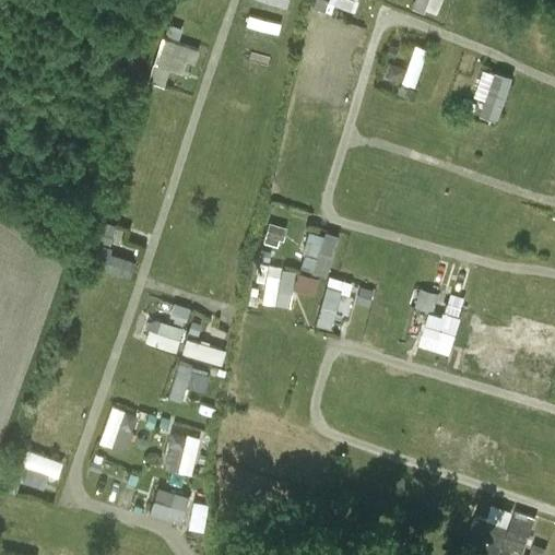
[(327,0),(326,4),(353,14),(358,0),(327,0)]
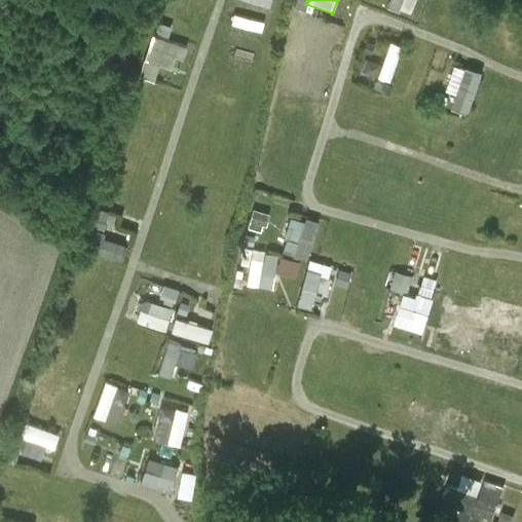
[(389,0),(386,9),(410,17),(416,0),(389,0)]
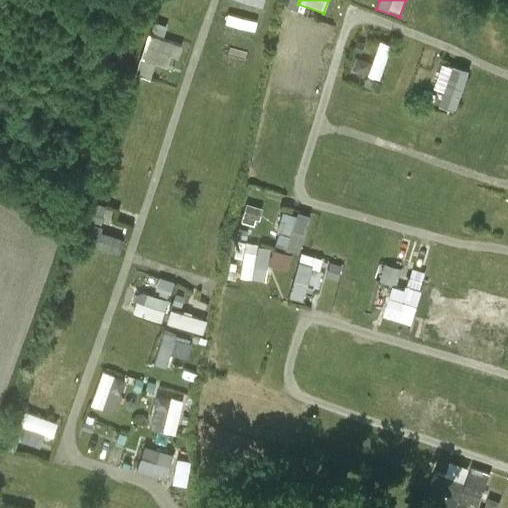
[(310,33),(312,20),(295,18),(294,31),(310,33)]
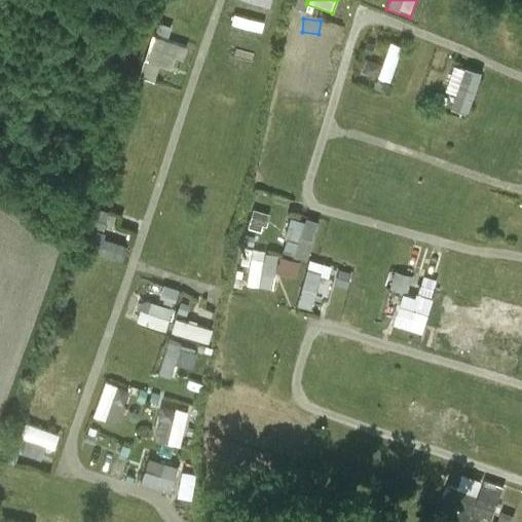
[(246,21),(241,30),(272,41),(275,31),(246,21)]
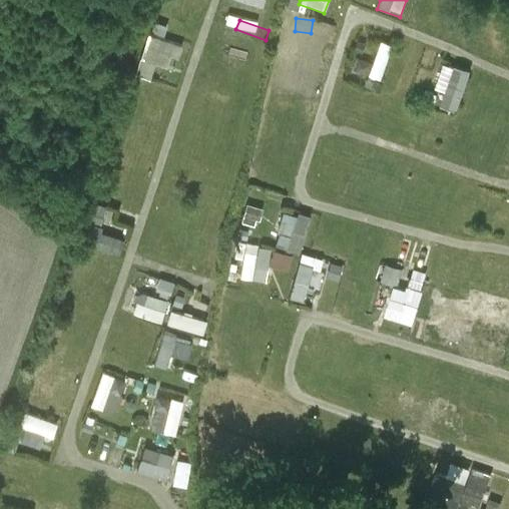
[(149,35),(163,39),(166,28),(153,24),(149,35)]
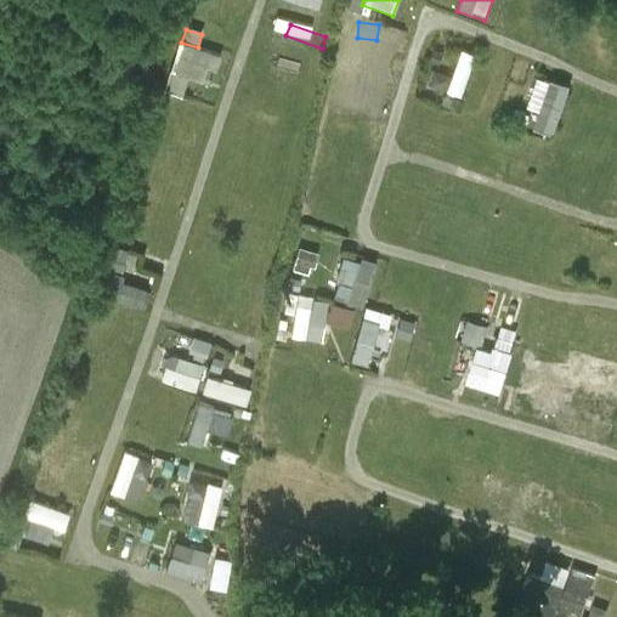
[(216,73),(221,57),(179,45),(164,95),(182,100),(187,81),(202,85),(207,71),(216,73)]
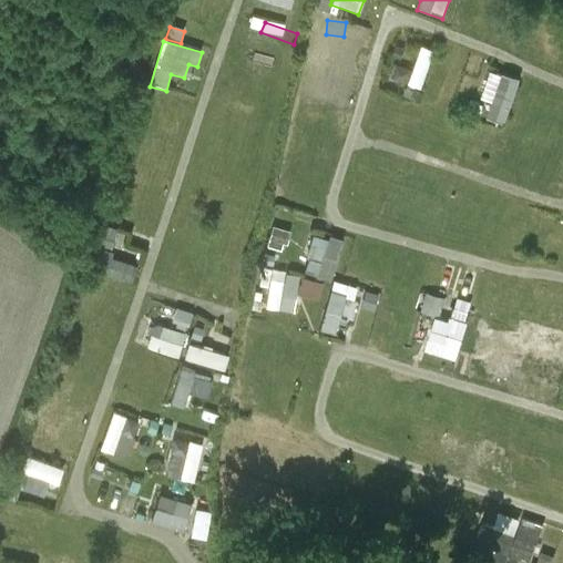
[(420,90),(433,52),(420,47),(406,85),(420,90)]
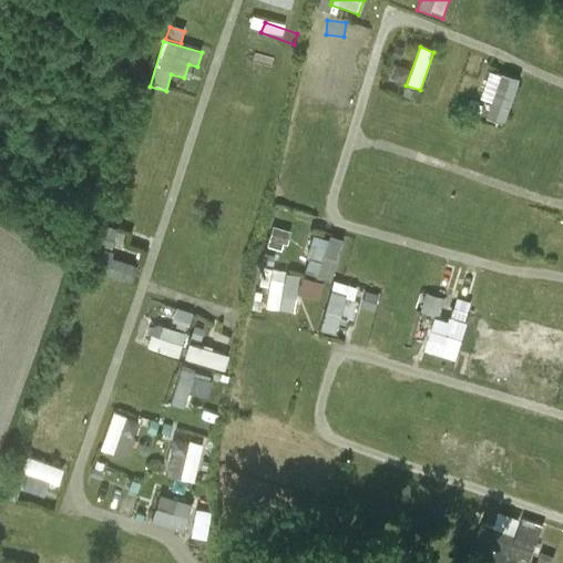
[(485,119),(505,125),(521,82),(491,71),(481,101),(491,104),(485,119)]
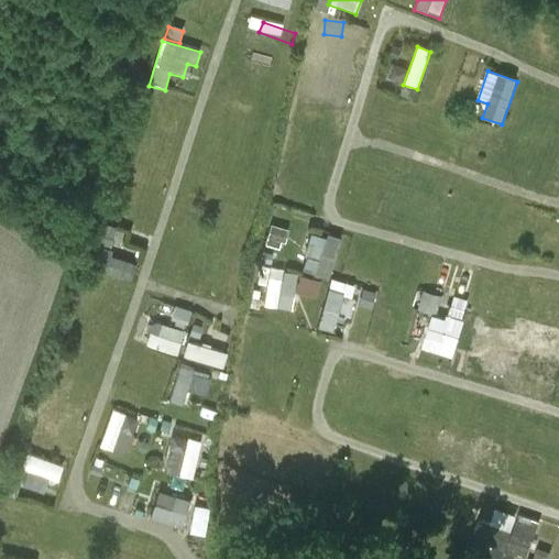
[(331,281),(340,240),(310,233),(302,273),(331,281)]
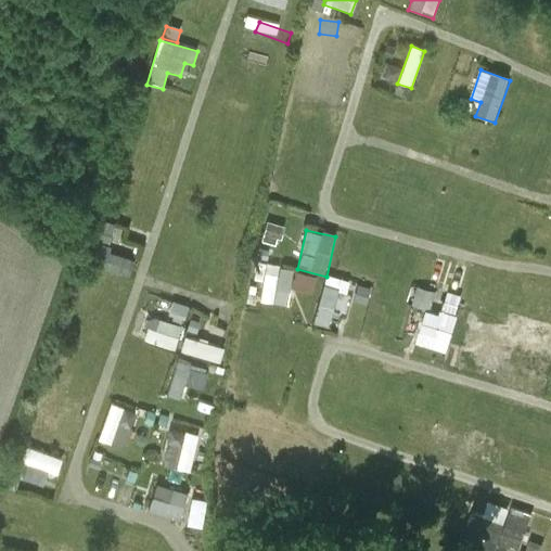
[(129,279),(135,260),(106,253),(101,271),(129,279)]
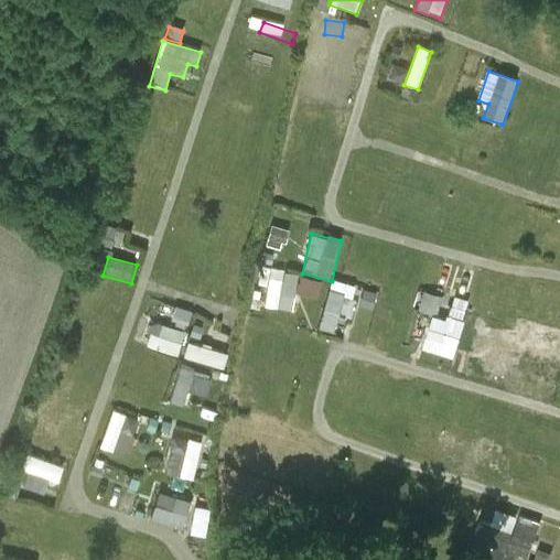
[(300,278),(297,297),(318,300),(321,282),(300,278)]
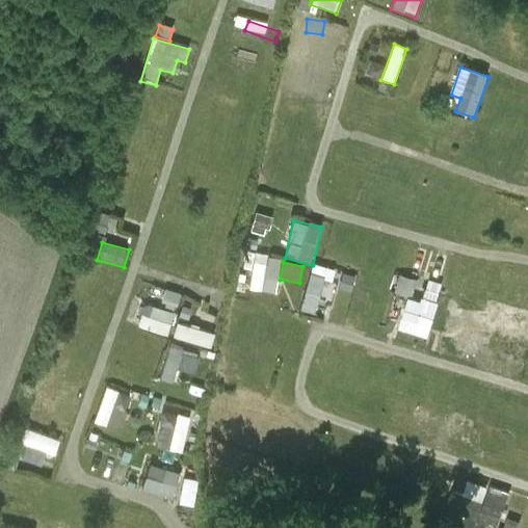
[(322,281),(333,283),(335,270),(311,265),(301,312),(315,315),(322,281)]
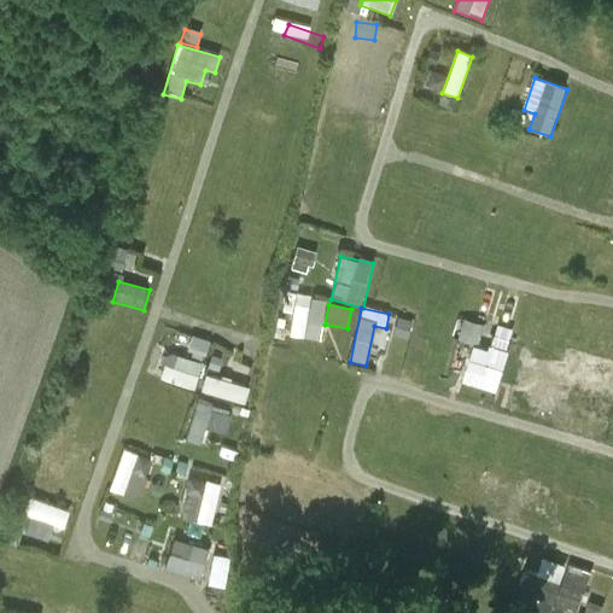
[(463,320),(457,342),(478,348),(484,326),(463,320)]
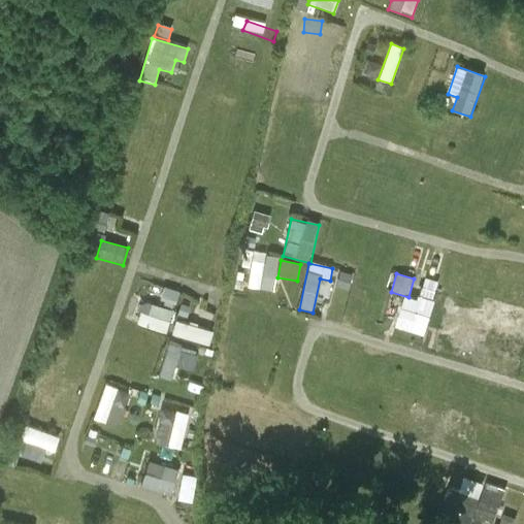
[(274,280),(257,277),(255,290),(272,292),(274,280)]
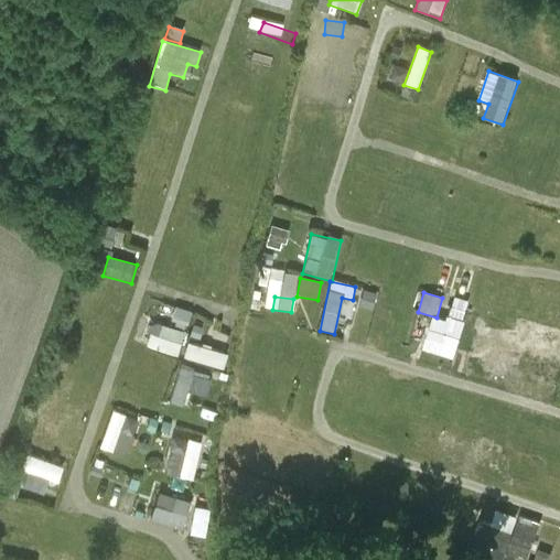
[(449,315),(462,321),(469,303),(455,299),(449,315)]
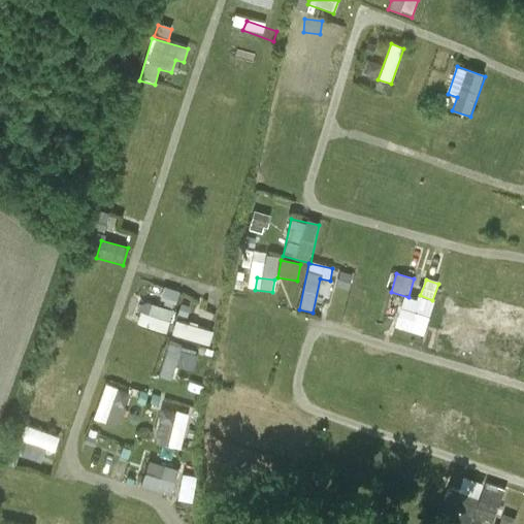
[(174,307),(179,295),(164,288),(159,301),(174,307)]
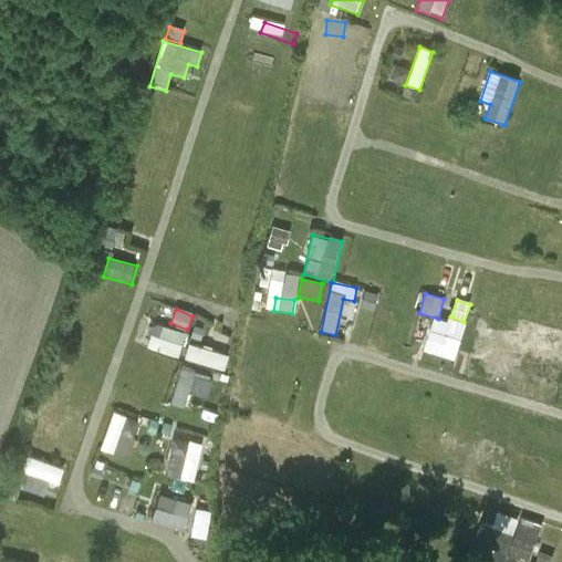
[(424,352),(456,361),(466,325),(435,315),(424,352)]
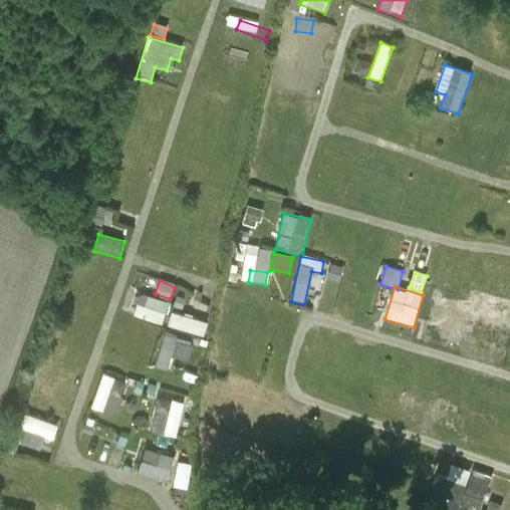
[(163,324),(167,301),(136,295),(132,319),(163,324)]
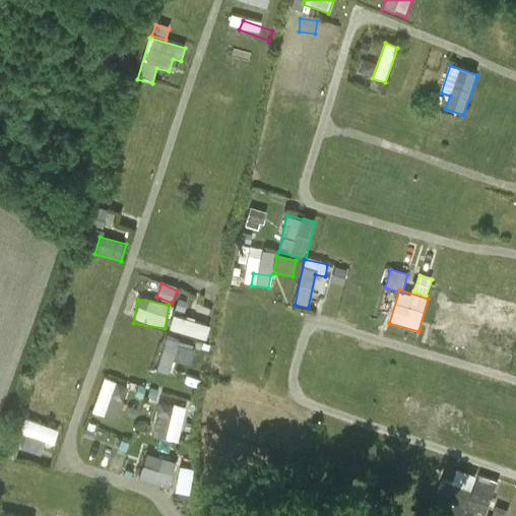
[(437,335),(462,339),(463,329),(476,331),(478,316),(441,310),(437,335)]
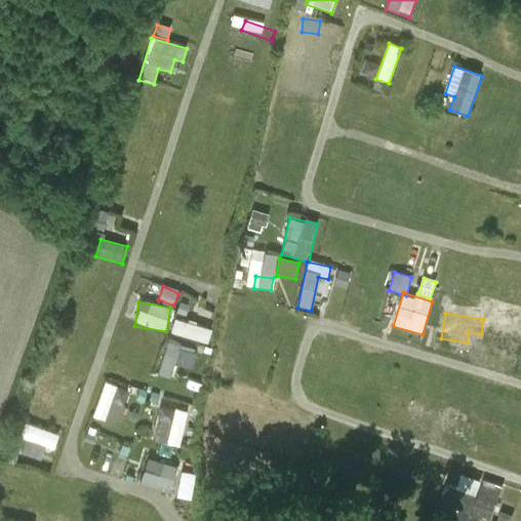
[(174,319),(170,333),(206,345),(210,330),(174,319)]
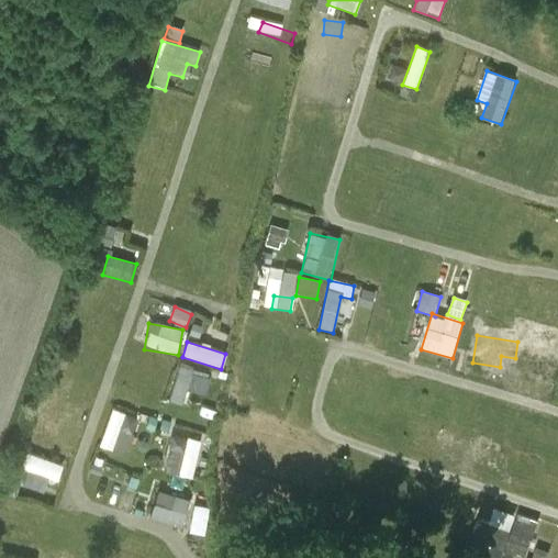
[(557,356),(534,349),(525,377),(557,387),(557,384),(557,356)]
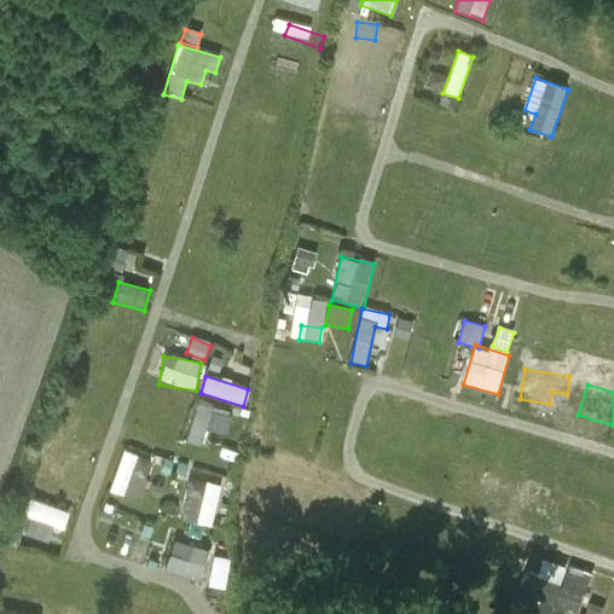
[(207,430),(225,435),(232,415),(196,404),(185,441),(202,447),(207,430)]
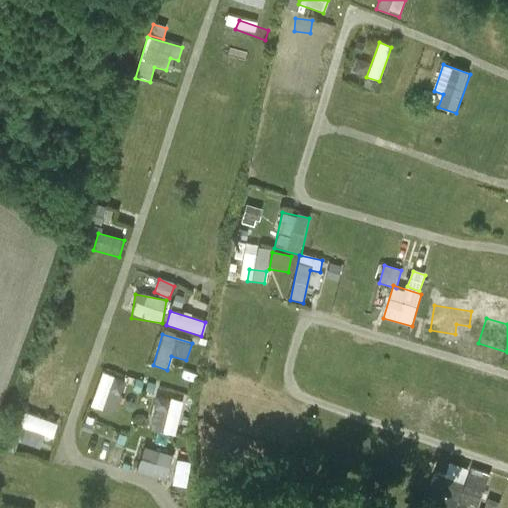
[(102,373),(89,406),(114,416),(127,383),(102,373)]
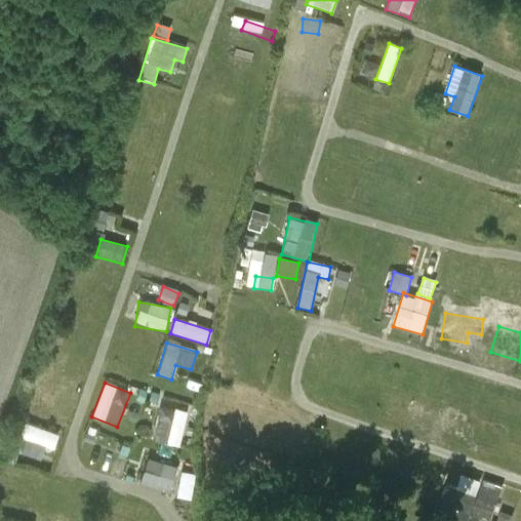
[(153,442),(179,448),(189,406),(162,400),(153,442)]
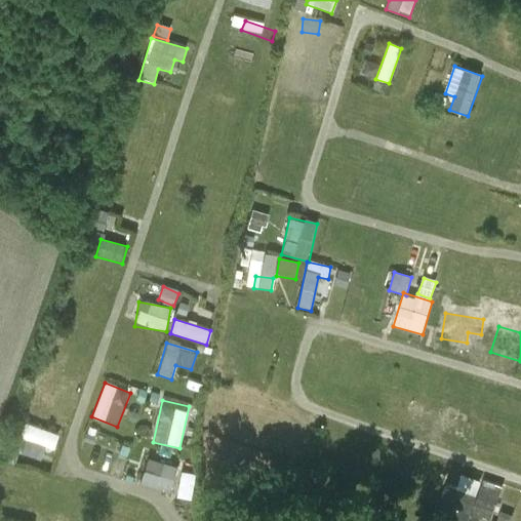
[(40,462),(44,447),(54,450),(58,434),(27,426),(18,456),(40,462)]
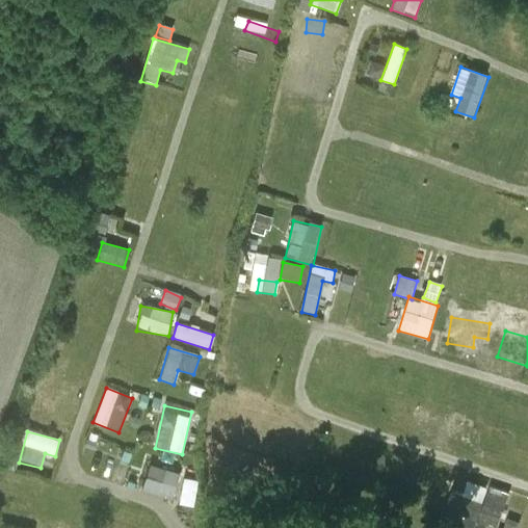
[(150,466),(141,491),(172,501),(181,476),(150,466)]
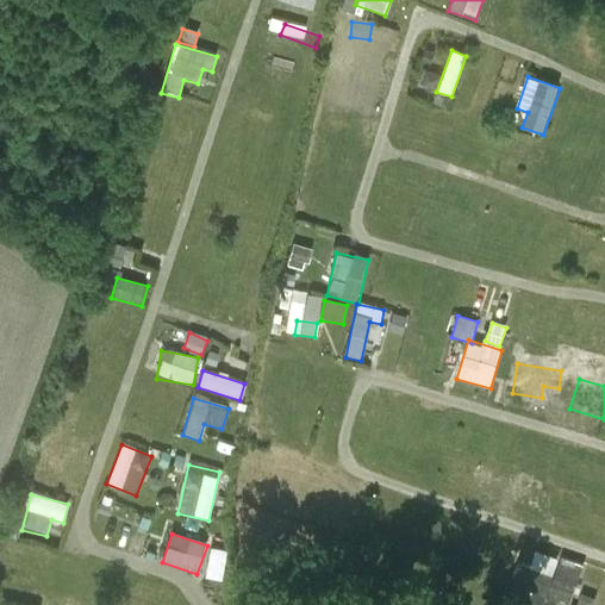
[(223,581),(226,552),(210,549),(206,579),(223,581)]
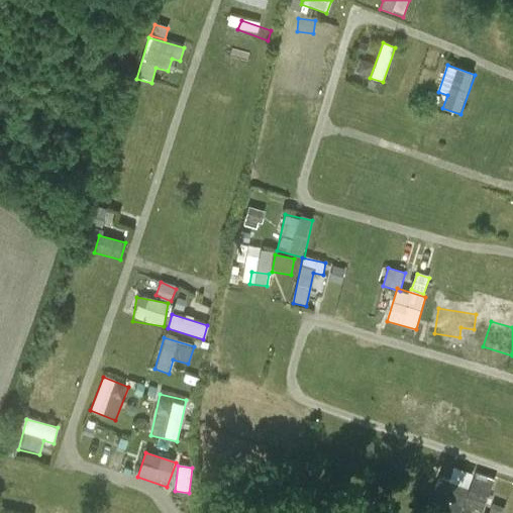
[(453,471),(451,484),(471,487),(473,474),(453,471)]
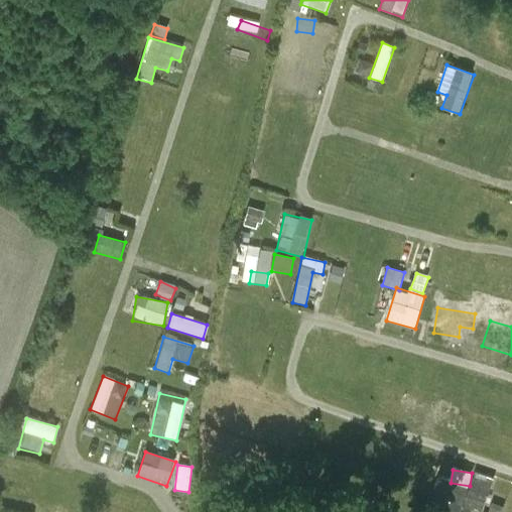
[(500,511),(501,508),(487,505),(494,479),(471,473),(463,509),(473,511),(500,511)]
